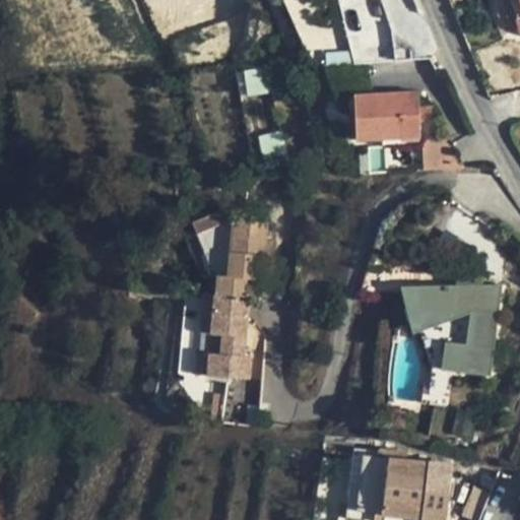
[(519,0),(507,0),(495,4),(496,9),(497,13),(501,22),(509,20),(519,16),(519,0)]
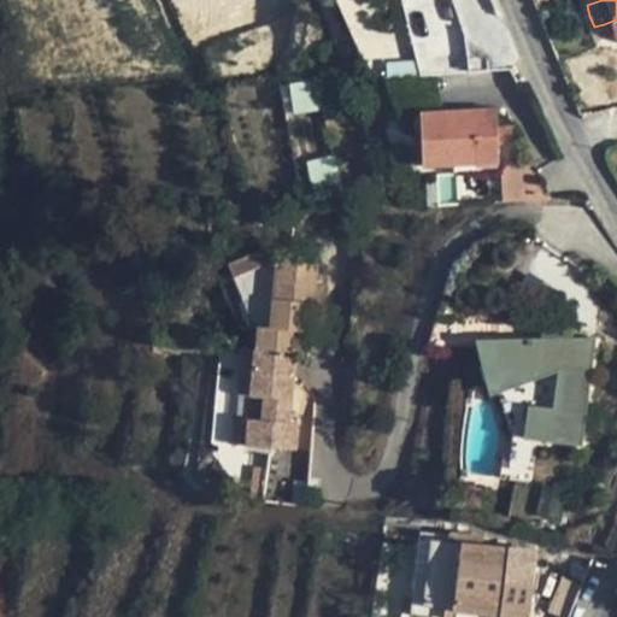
[(616,19),(604,24),(607,31),(616,39),(616,19)]
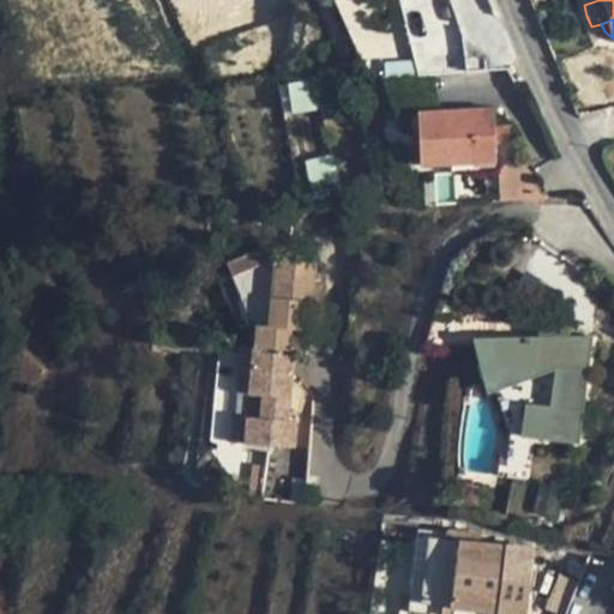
[(312,109),(309,96),(307,82),(289,84),(293,112),(312,109)]
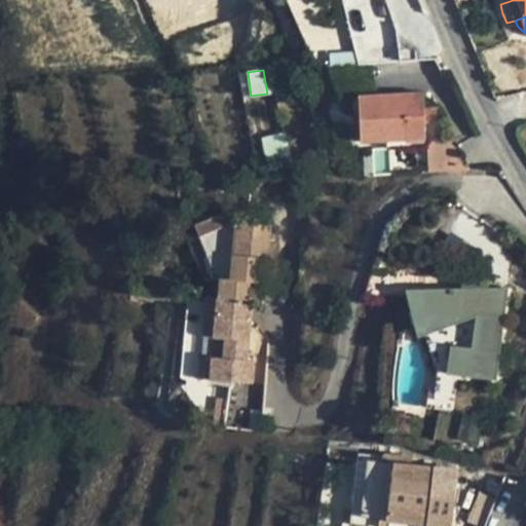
[(265,82),(267,94),(275,92),(274,81),(265,82)]
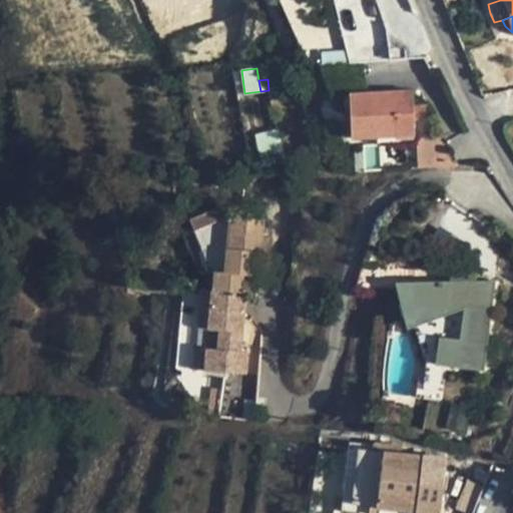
[(413,91),(350,94),(351,137),(415,134),(414,120),(413,105),(413,91)]
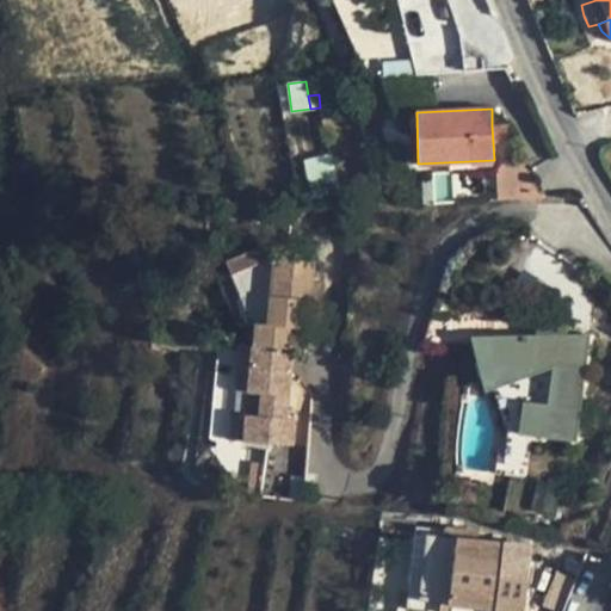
[(492,125),(493,143),(508,142),(507,124),(492,125)]
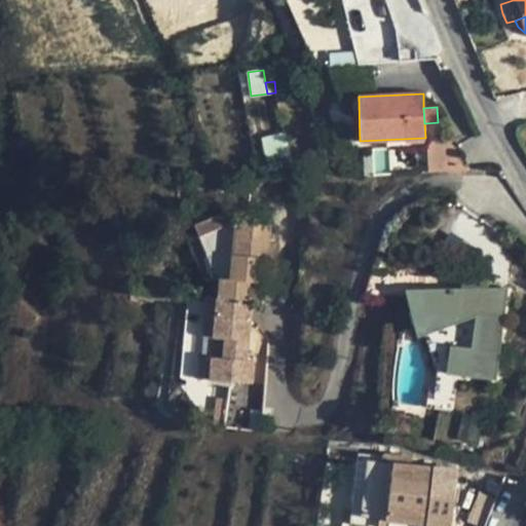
[(262,138),(267,160),(290,155),(285,132),(262,138)]
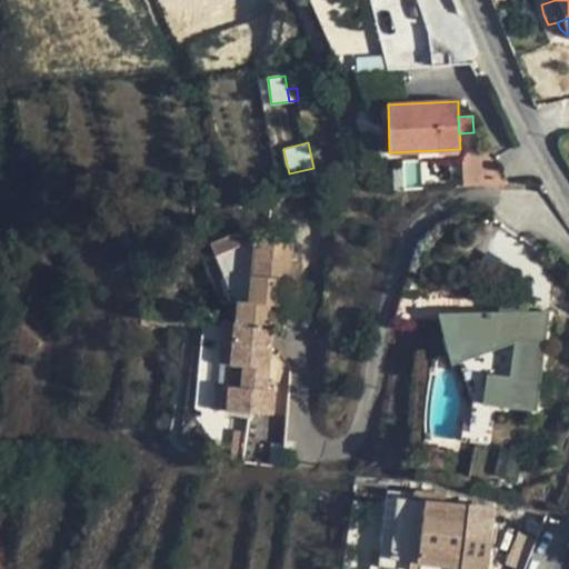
[(465,186),(508,183),(495,152),(463,155),(465,186)]
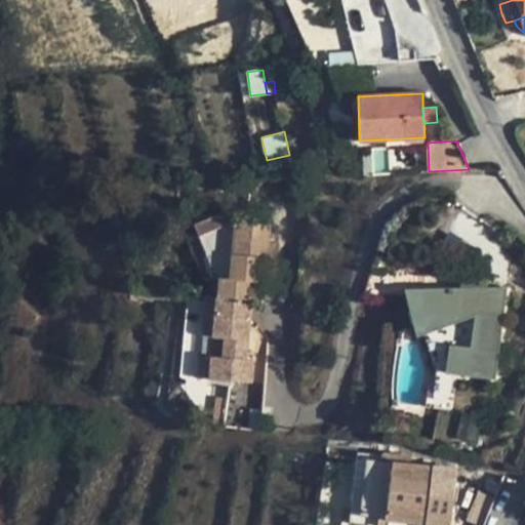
[(194,225),(199,237),(236,221),(231,209),(194,225)]
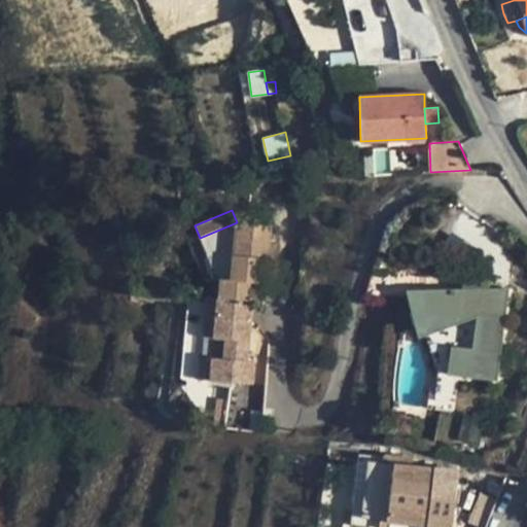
[(221,279),(220,297),(251,301),(251,291),(259,291),(262,257),(267,257),(270,225),(237,222),(232,280),(221,279)]
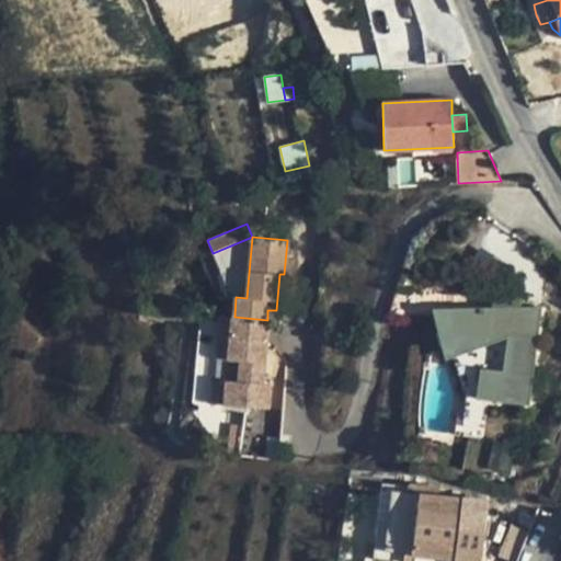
[(484,375),(481,398),(528,404),(540,313),(517,313),(518,306),(492,302),(492,309),(438,309),(448,350),(514,333),(507,378),(484,375)]
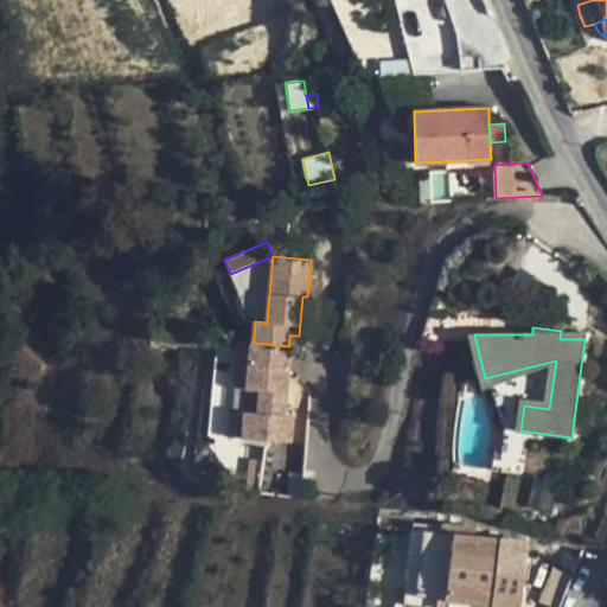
[(289,346),(254,343),(238,342),(235,389),(244,390),(242,413),(240,438),(289,442),(293,416),(283,415),(289,346)]
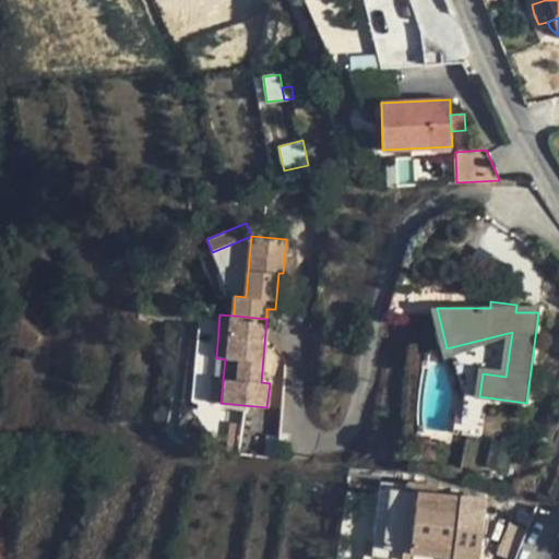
[(221,403),(223,380),(212,378),(210,403),(221,403)]
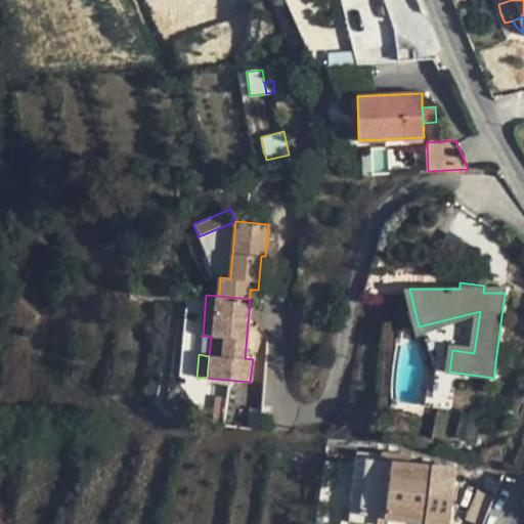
[(463,412),(456,436),(473,440),(479,418),(463,412)]
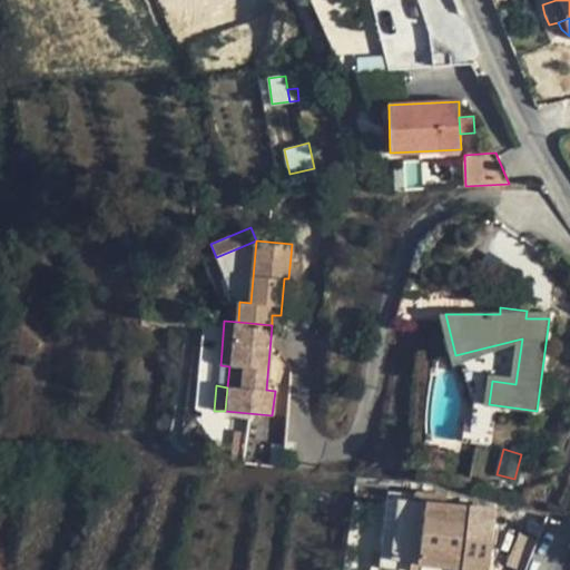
[(414,490),(413,500),(443,503),(444,493),(414,490)]
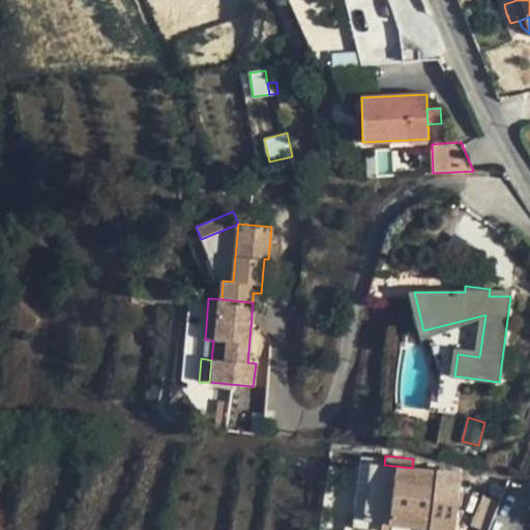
[(364,522),(382,524),(416,528),(430,529),(431,527),(451,529),(453,529),(469,479),(438,472),(438,470),(412,468),(384,465),(372,464),(364,522)]
